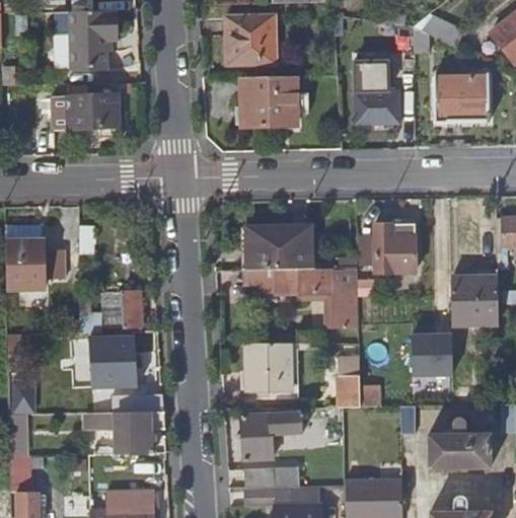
[(326,15),(325,1),(308,2),(272,2),(273,15),(326,15)]
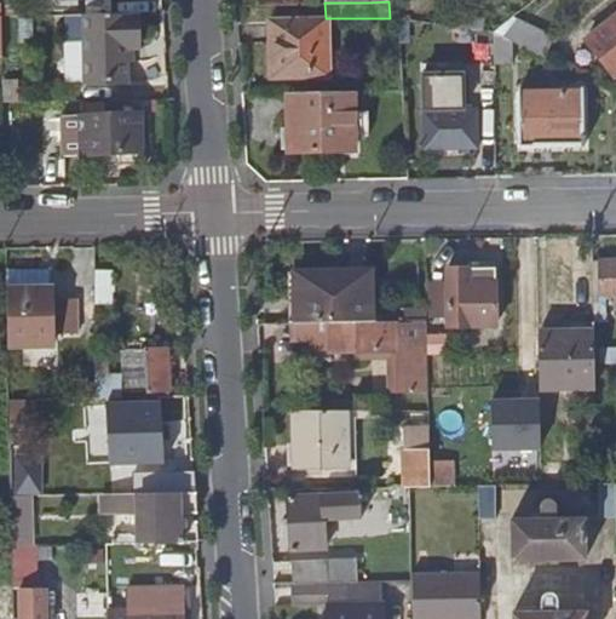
[(128,13),(80,15),(81,84),(121,82),(120,62),(128,62),(128,13)]
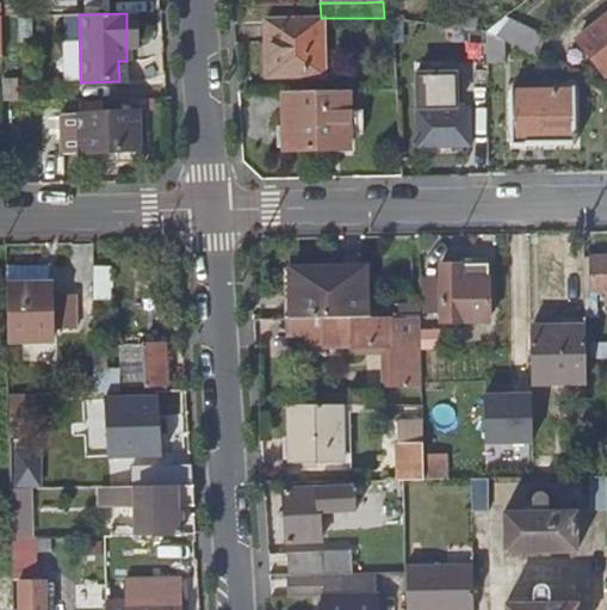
[(600,57),(592,65),(601,78),(606,73),(606,16),(583,35),(600,57)]
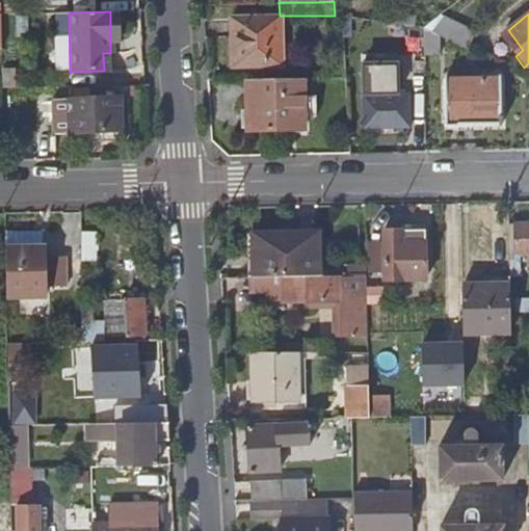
[(281,64),(280,16),(230,17),(231,65),(281,64)]
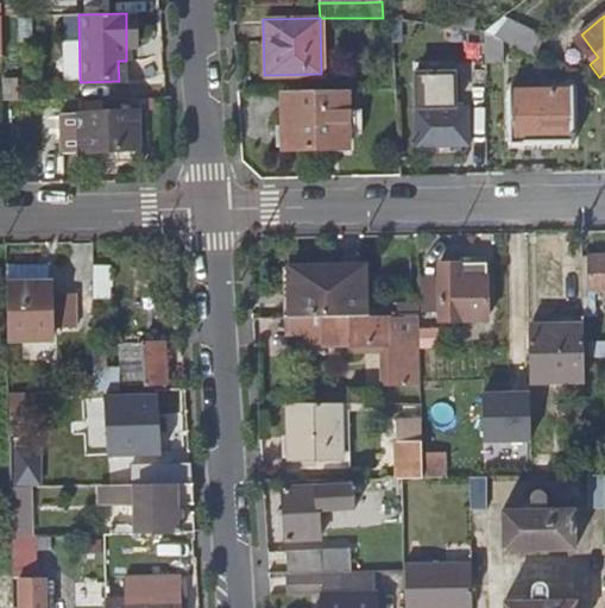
[(508,18),(496,37),(505,42),(531,55),(541,36),(508,18)]
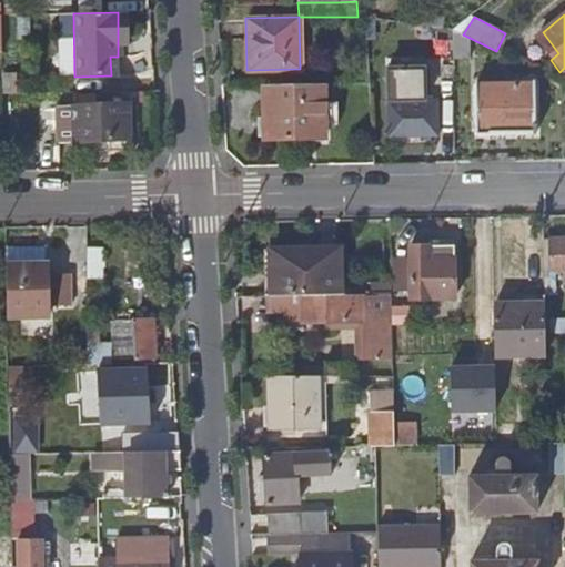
[(463,34),(453,30),(453,58),(472,58),(472,39),(463,34)]
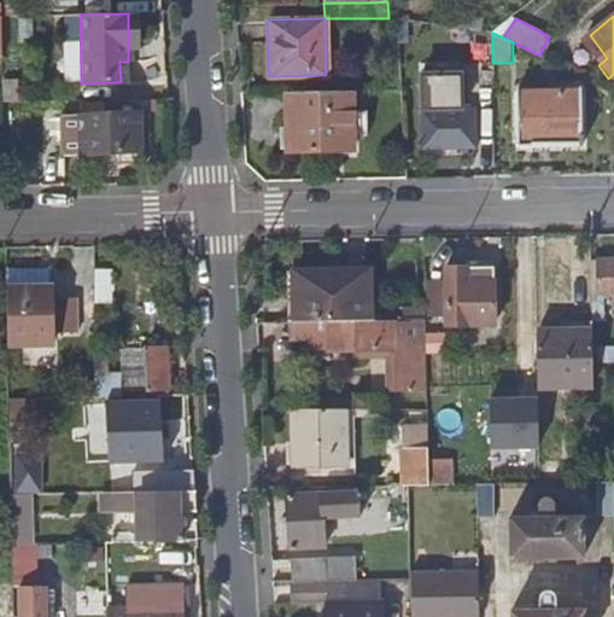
[(580,42),(598,65),(607,58),(590,35),(580,42)]
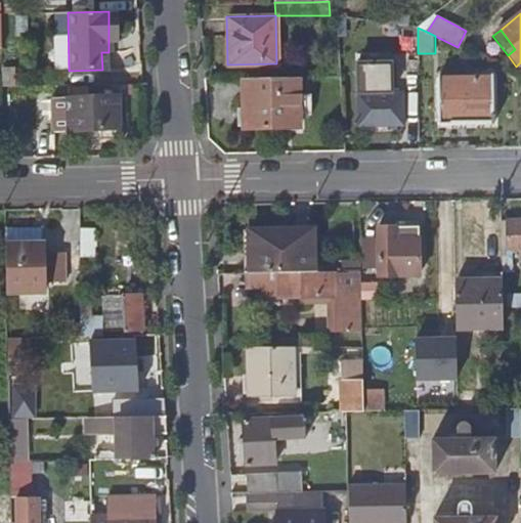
[(353,63),(354,124),(400,124),(399,92),(386,92),(387,63),(353,63)]
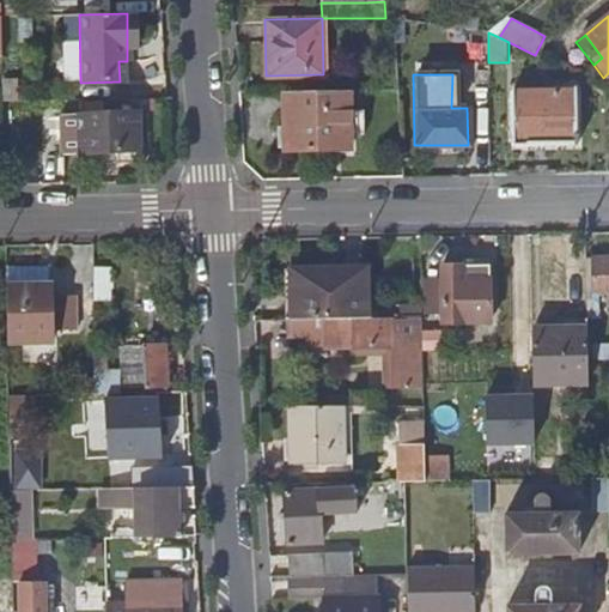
[(346,90),(281,90),(282,146),(347,145),(346,90)]
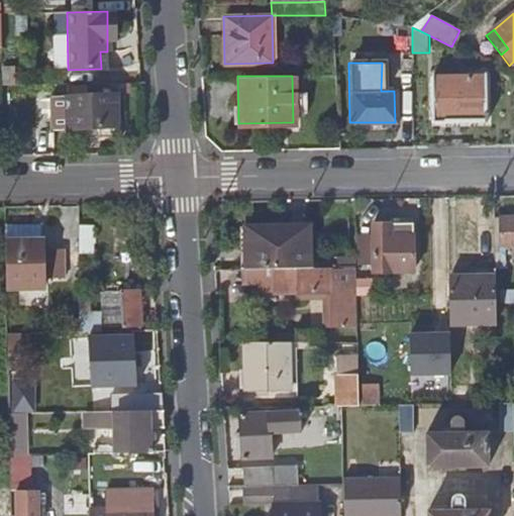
[(487,76),(433,76),(433,122),(447,122),(447,118),(487,119),(487,76)]
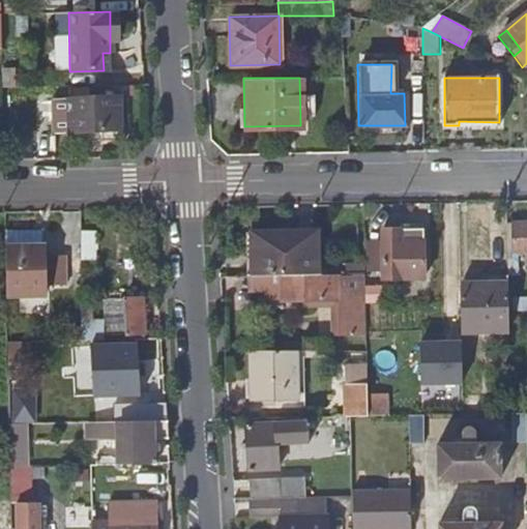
[(118,93),(49,95),(50,130),(119,127),(118,93)]
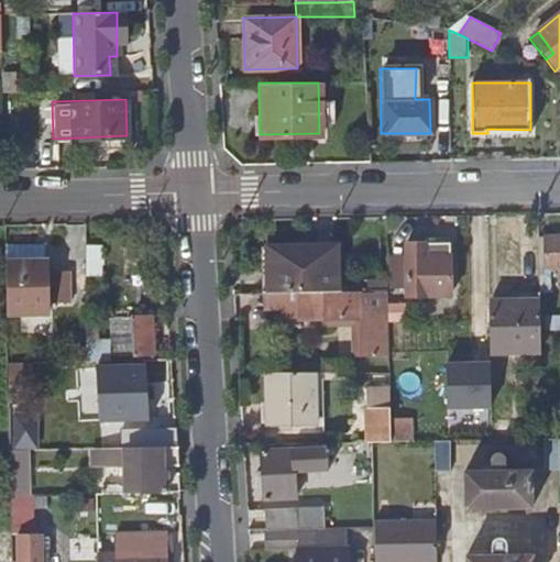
[(66,246),(83,249),(85,223),(68,222),(66,246)]
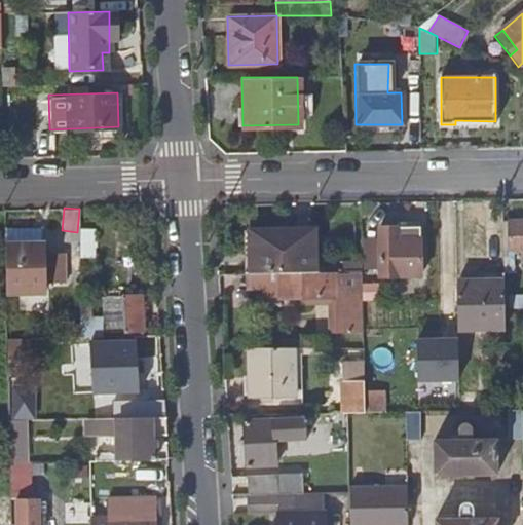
[(522,220),(501,222),(502,253),(522,251),(522,220)]
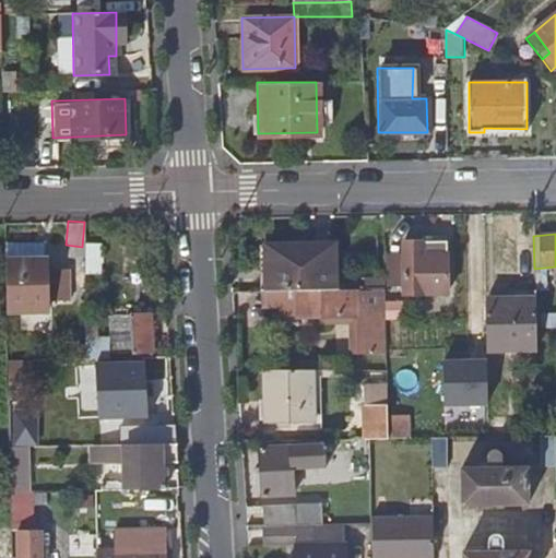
[(83,271),(99,272),(102,240),(85,240),(83,271)]
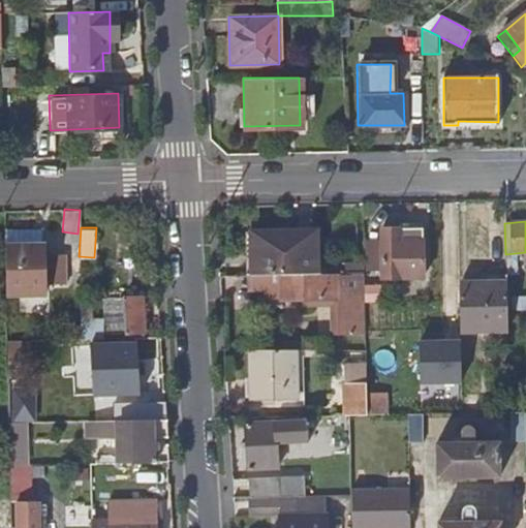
[(249,274),(263,274),(280,274),(311,273),(311,228),(249,229),(249,274)]
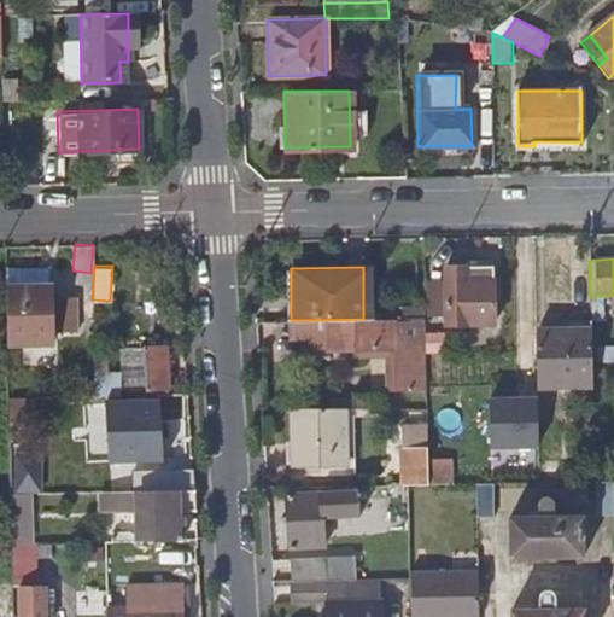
[(50,271),(4,273),(6,345),(24,345),(25,362),(54,362),(53,335),(79,333),(77,300),(51,300),(50,271)]
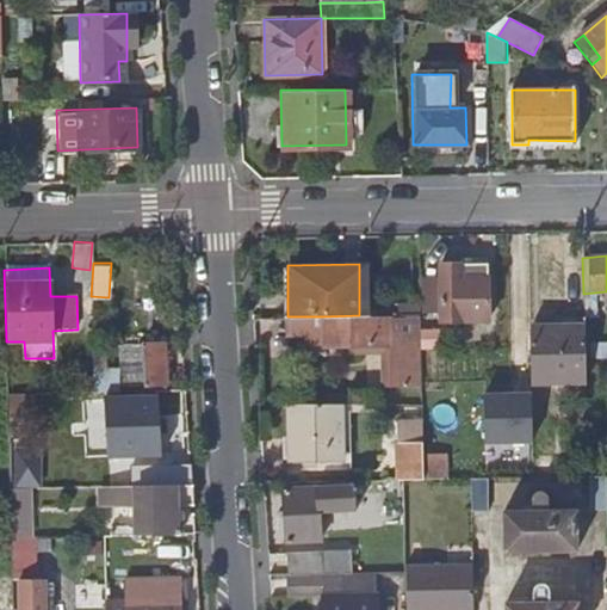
[(485,269),(438,270),(439,328),(488,327),(485,269)]
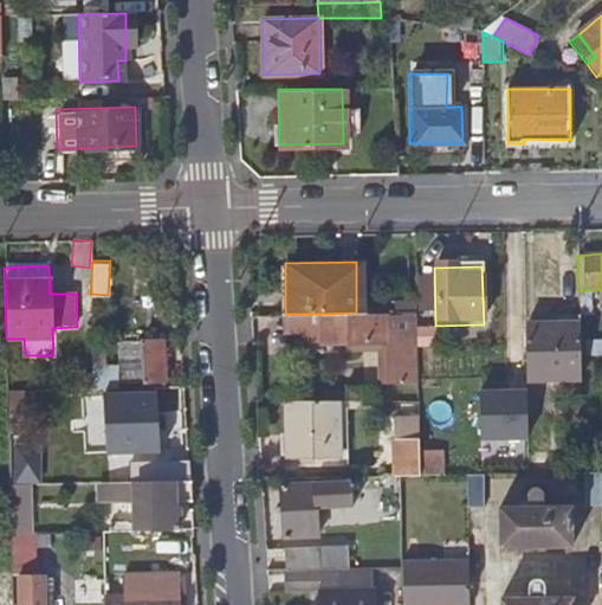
[(414,334),(414,311),(356,313),(321,314),(322,341),(386,341),(387,380),(412,380),(414,367),(416,367),(414,334)]
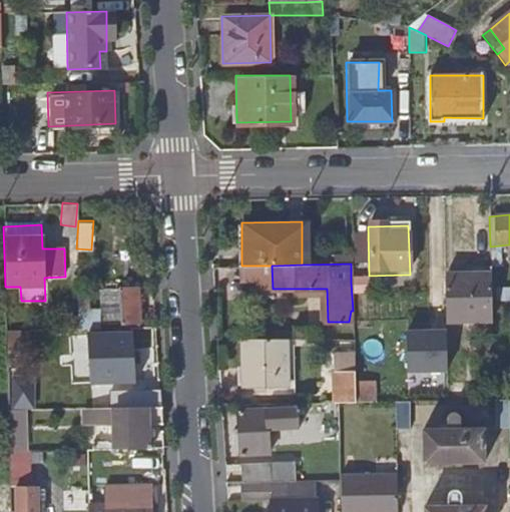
[(446,276),(448,322),(493,323),(491,274),(446,276)]
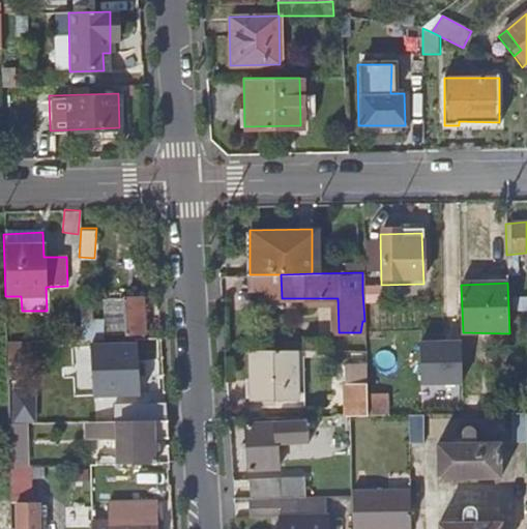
[(139,296),(119,298),(121,323),(99,325),(100,334),(142,331),(139,296)]
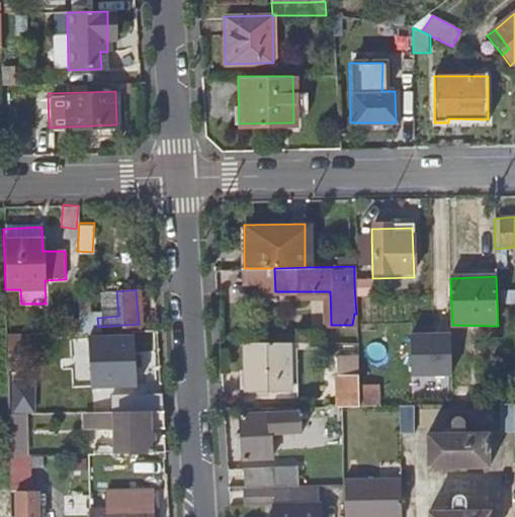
[(24,322),(8,322),(8,330),(25,330),(24,322)]
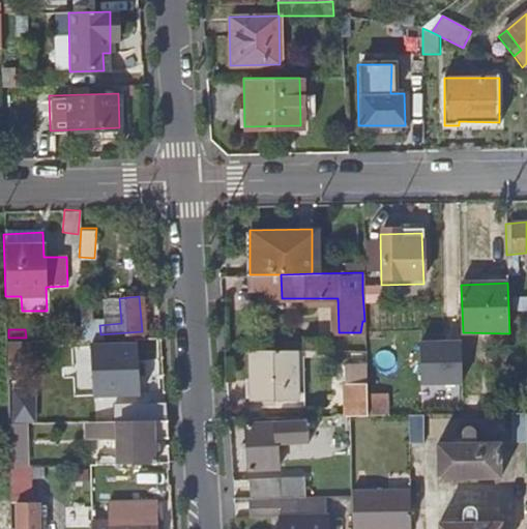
[(418,380),(461,381),(462,339),(419,338),(418,380)]
